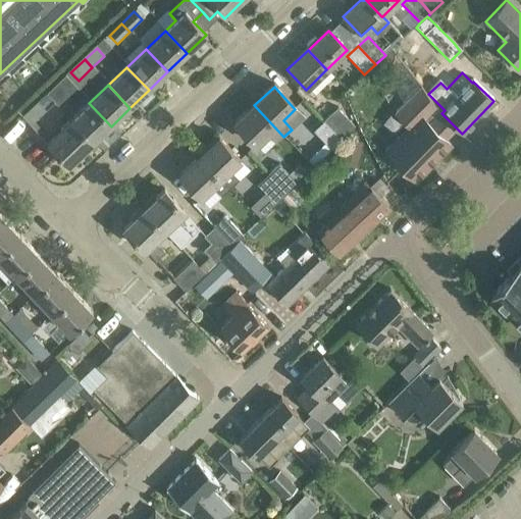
[(383,151),(415,182),(451,146),(431,127),(441,117),(439,115),(441,114),(420,88),(394,114),(407,127),(383,151)]
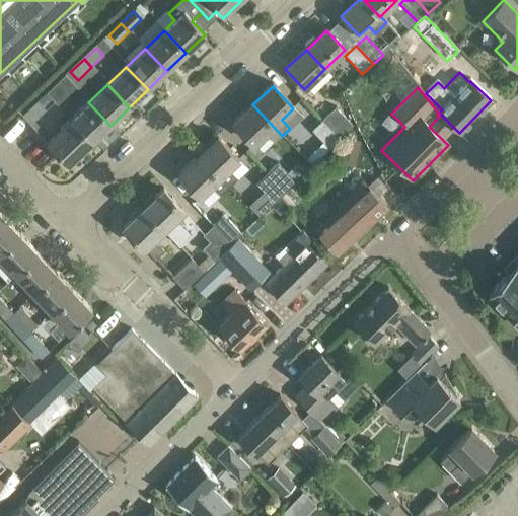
[(54,103),(46,95),(21,119),(29,127),(54,103)]
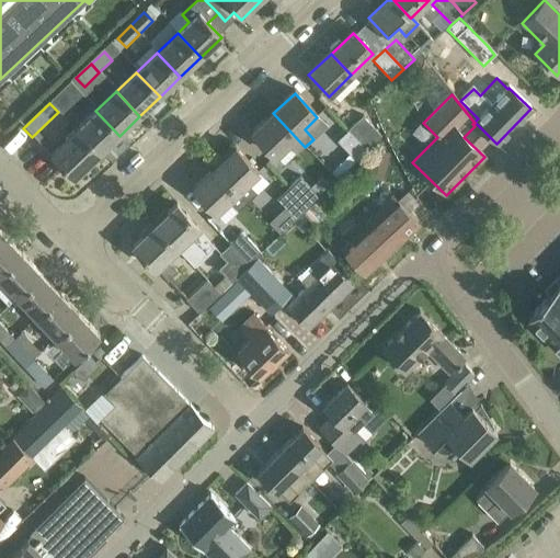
[(95,111),(76,131),(100,155),(120,136),(95,111)]
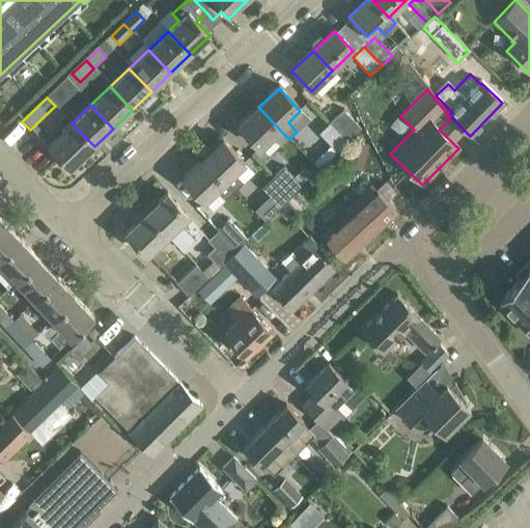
[(288,139),(258,107),(238,127),(259,149),(271,138),(280,147),(288,139)]
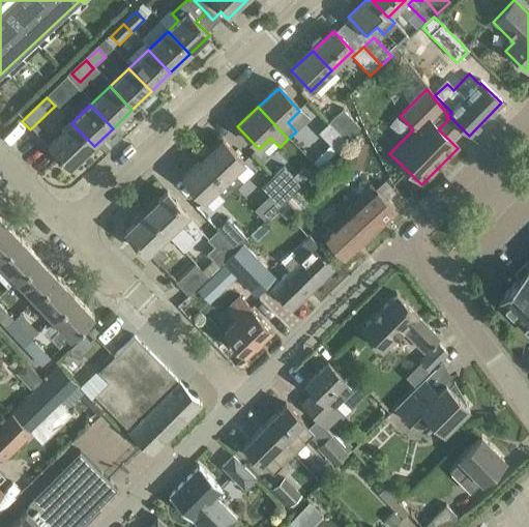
[(343,111),(330,123),(348,142),(360,129),(343,111)]
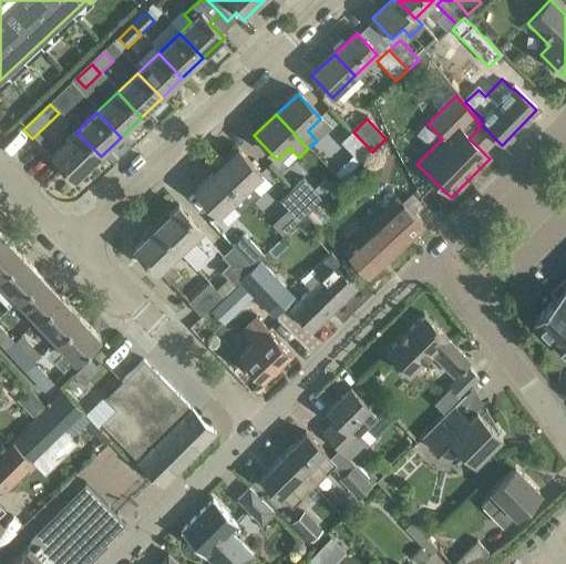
[(101,156),(76,132),(50,157),(73,182),(101,156)]
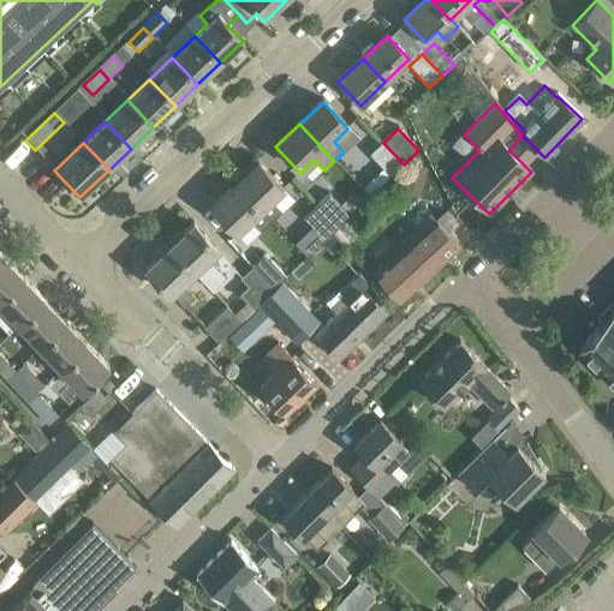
[(404,165),(383,143),(369,156),(391,178),(404,165)]
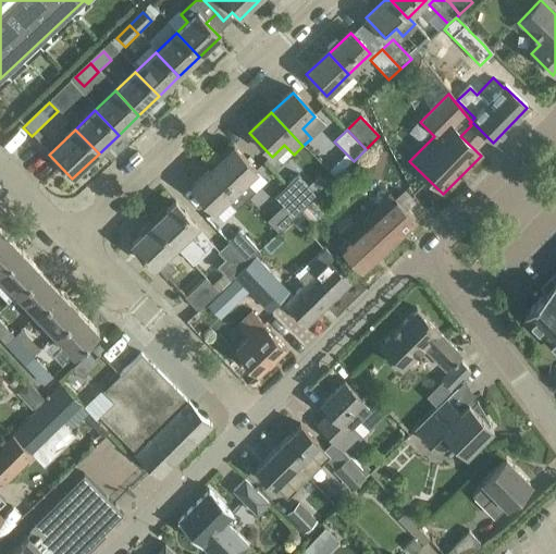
[(233,148),(212,169),(245,202),(255,193),(245,183),(256,172),(233,148)]
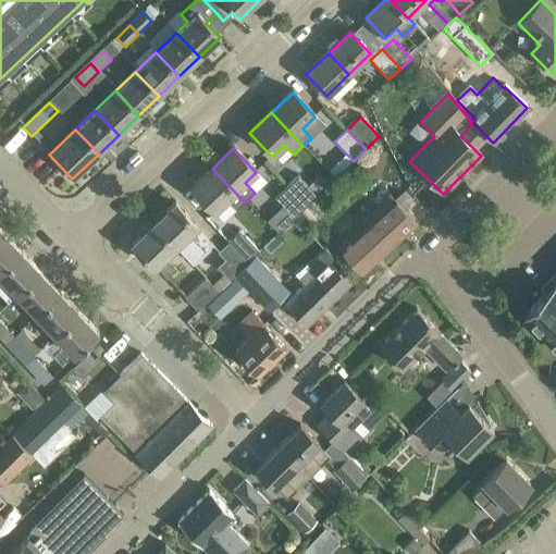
[(336,163),(328,172),(335,180),(344,171),(336,163)]
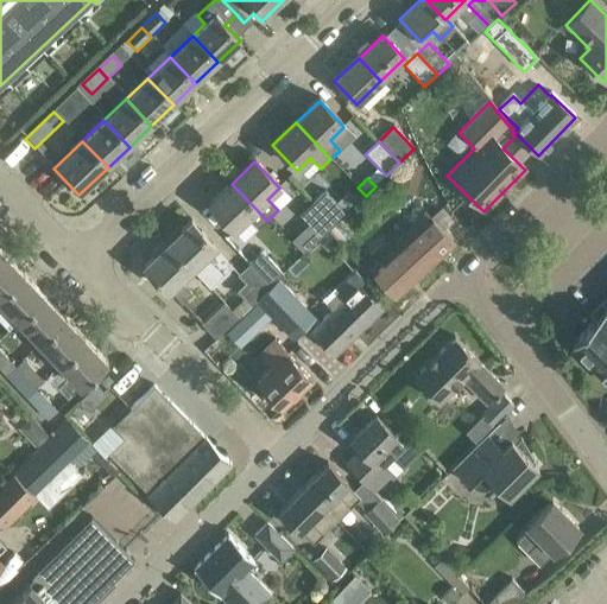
[(232,184),(208,205),(233,231),(247,218),(258,229),(267,221),(232,184)]
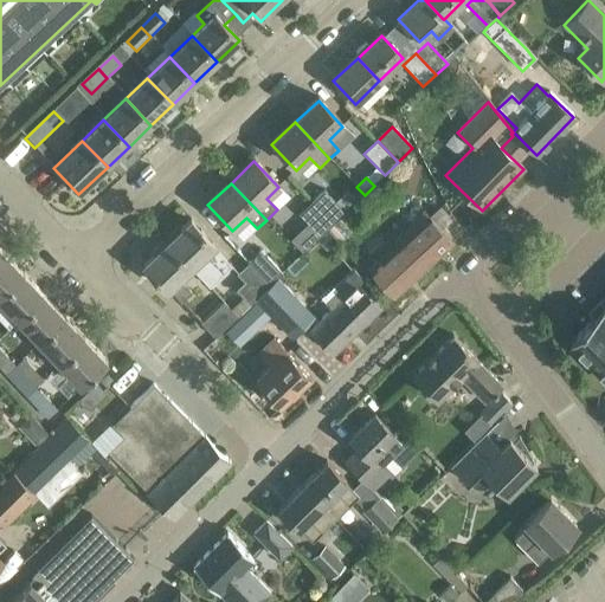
[(323,192),(311,204),(333,226),(345,215),(323,192)]
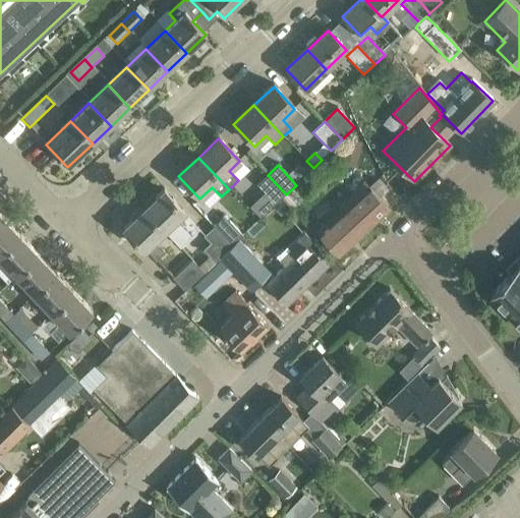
[(286,194),(268,175),(256,185),(276,205),(286,194)]
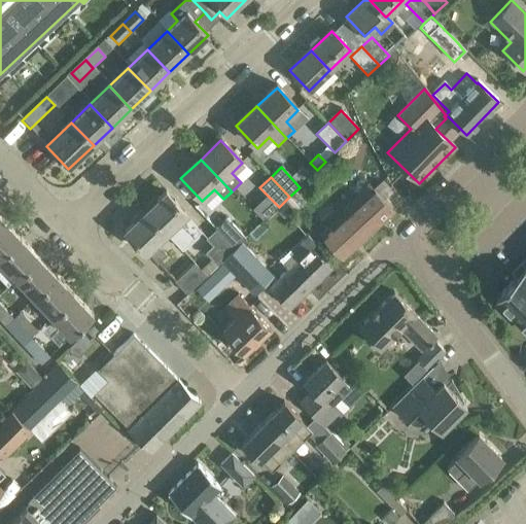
[(320,237),(341,259),(392,211),(373,188),(353,207),(349,203),(343,208),(347,212),(320,237)]
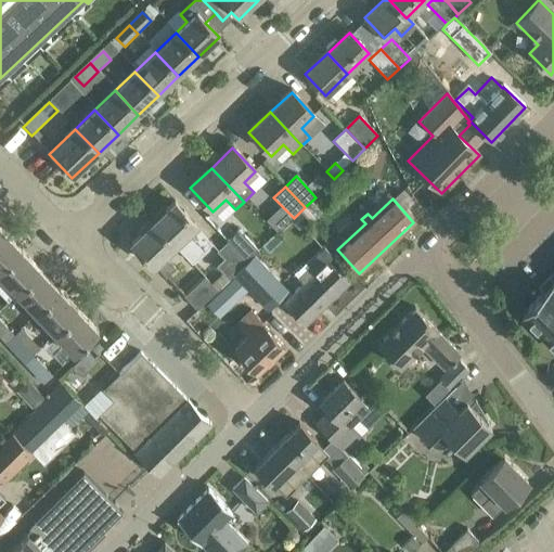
[(174,203),(153,223),(192,265),(211,245),(195,228),(196,227),(174,203)]
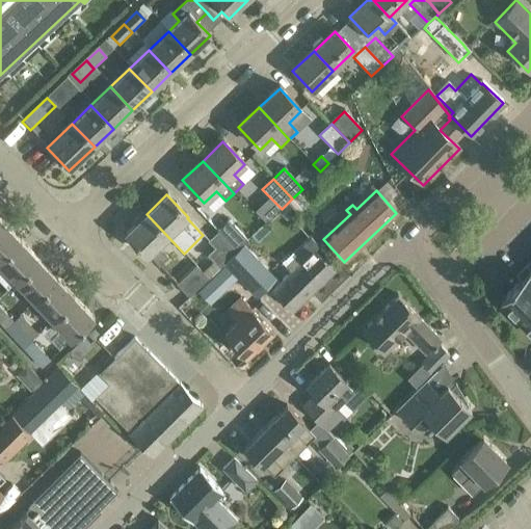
[(167,237),(147,214),(126,234),(147,257),(148,256),(159,267),(168,259),(157,246),(167,237)]
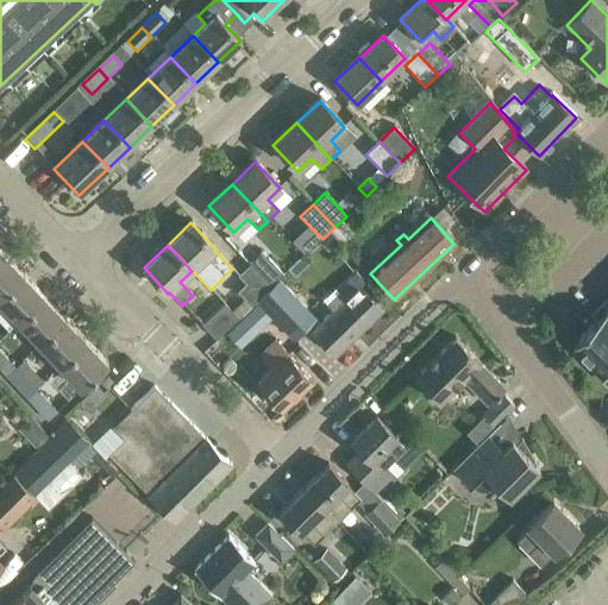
[(262,253),(249,266),(270,288),(283,276),(262,253)]
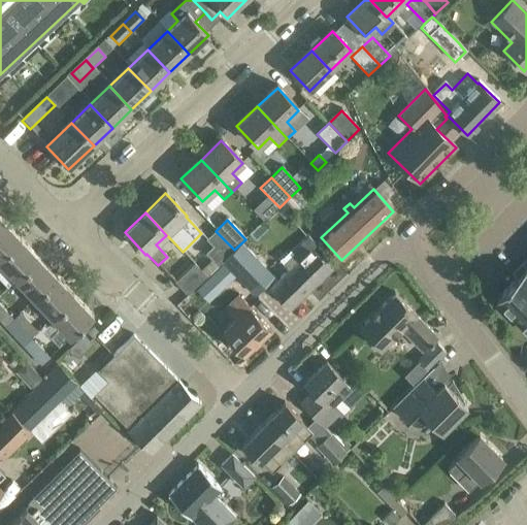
[(0,259),(20,240),(2,222),(0,224),(0,259)]
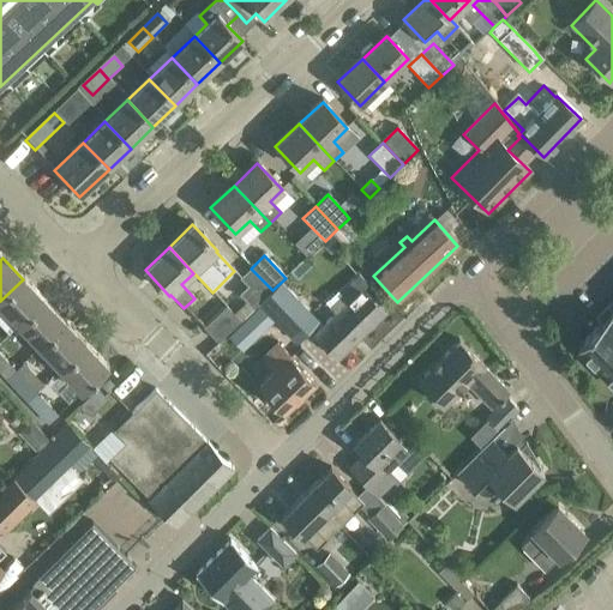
[(272,290),(251,269),(239,279),(247,288),(239,296),(252,310),(256,308),(258,306),(272,290)]
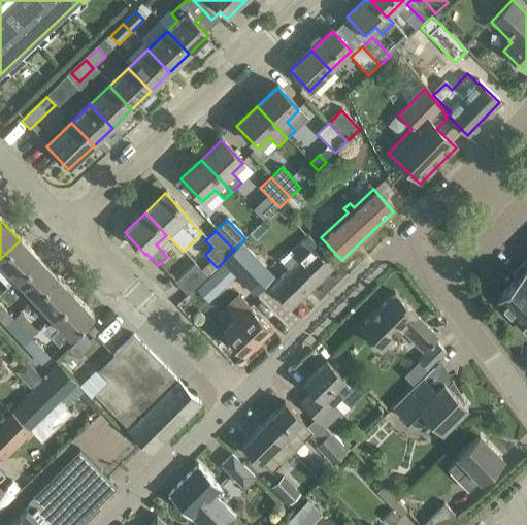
[(254,295),(266,284),(271,288),(269,290),(290,310),(332,269),(311,249),(316,245),(307,237),(291,254),(280,264),(251,235),(245,239),(234,250),(222,263),(254,295)]
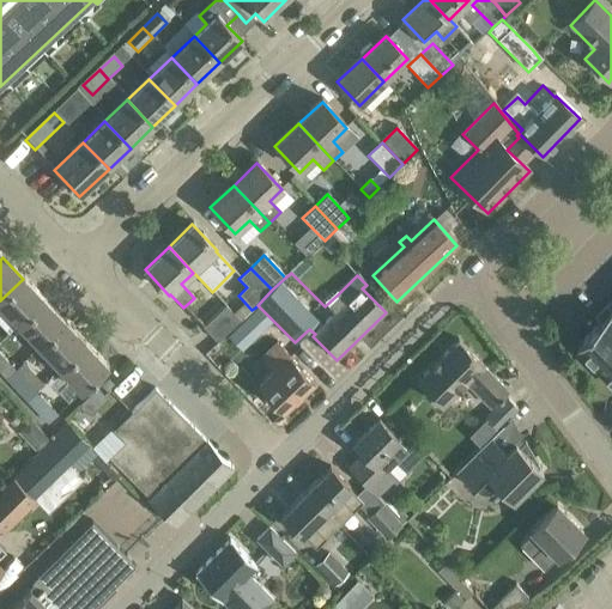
[(0,326),(8,335),(18,326),(19,328),(46,302),(23,279),(0,300),(0,326)]
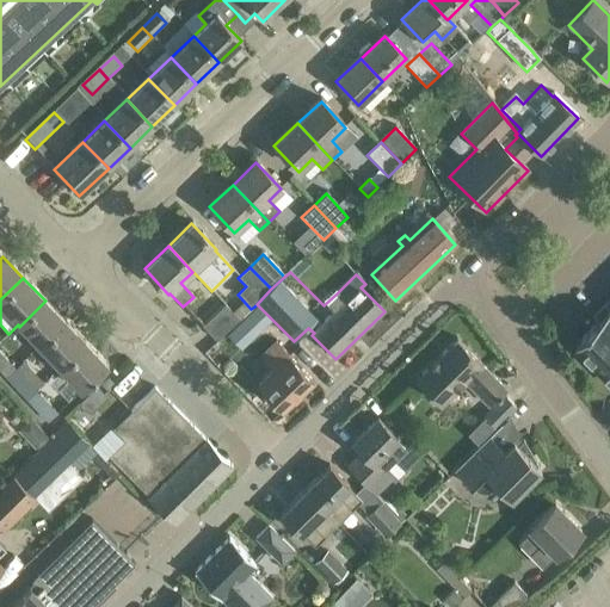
[(19,327),(39,348),(66,322),(45,301),(19,327)]
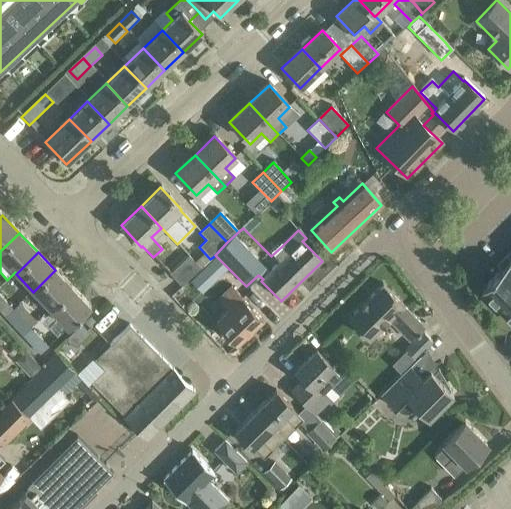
[(188,257),(170,275),(182,287),(201,268),(194,262),(188,257)]
